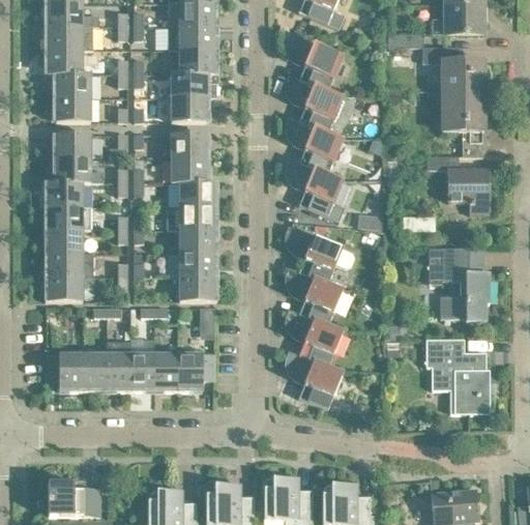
[(302,0),(298,11),(339,28),(344,13),(332,9),(335,0),(302,0)]
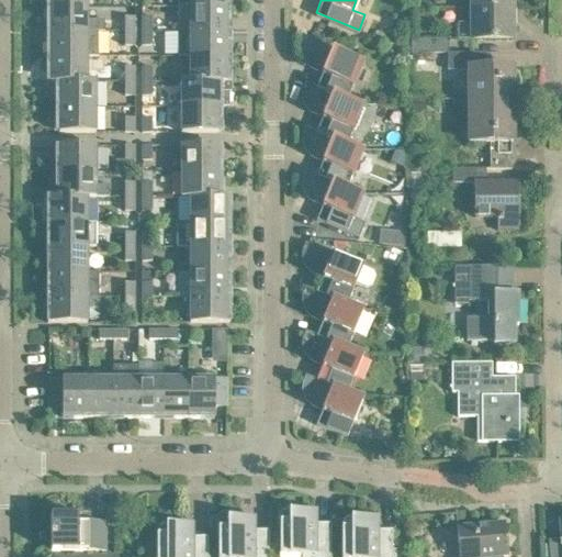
[(87,14),(87,2),(47,2),(47,18),(49,18),(49,28),(87,28),(87,26),(99,26),(104,26),(104,14),(87,14)]
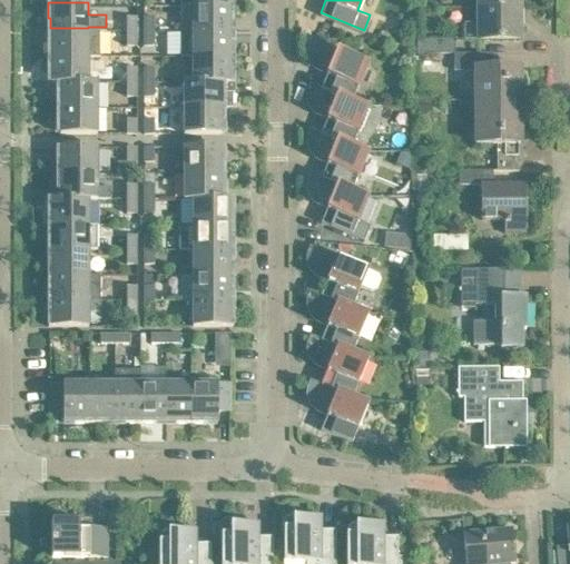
[(233,18),(233,2),(182,2),(182,28),(193,28),(229,28),(229,18),(233,18)]
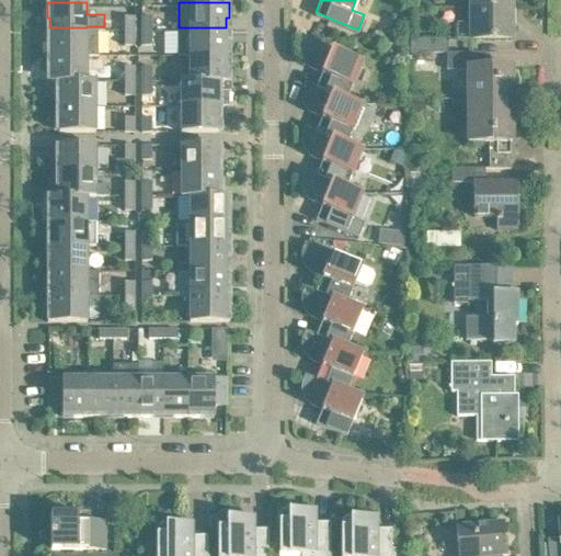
[(512,35),(512,2),(471,2),(471,18),(458,18),(458,35),(512,35)]
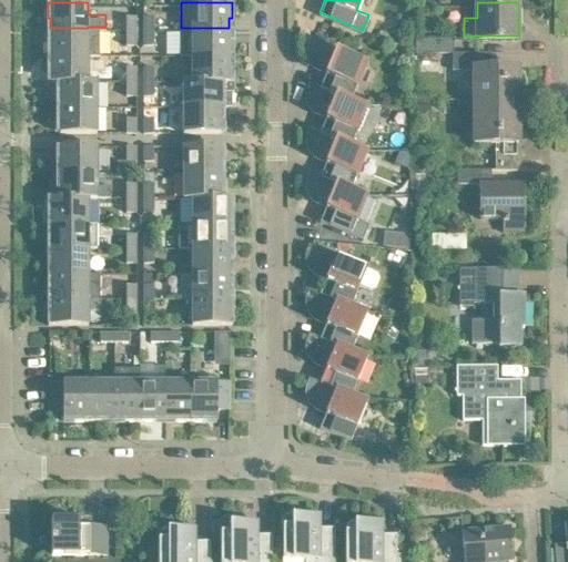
[(125,12),(125,27),(137,27),(137,12),(125,12)]
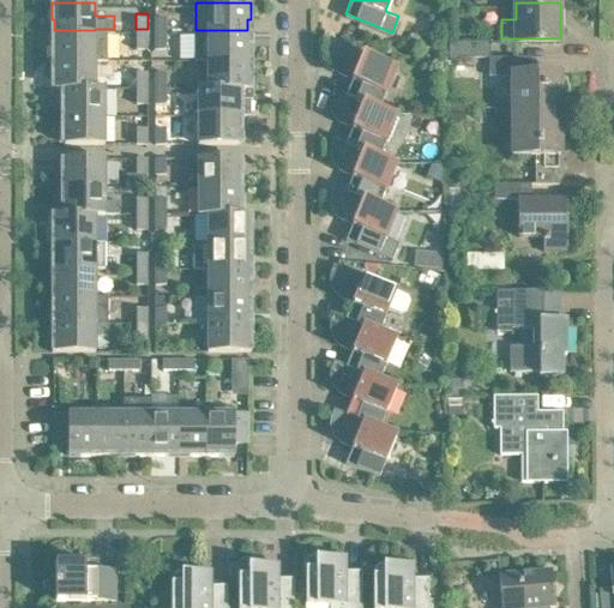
[(166,13),(155,13),(155,29),(166,29),(166,13)]
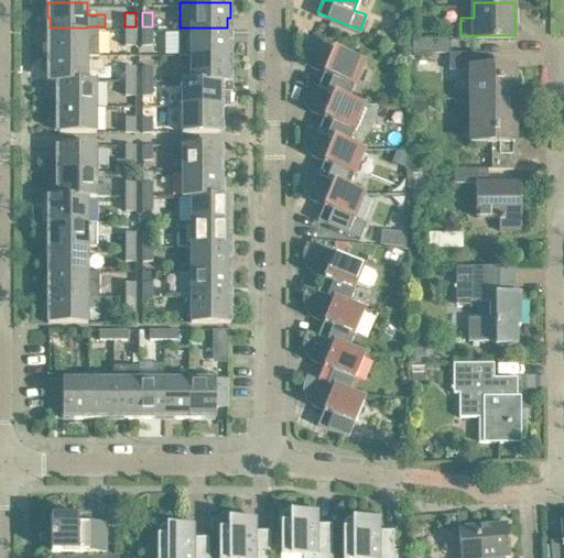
[(99,53),(99,26),(87,26),(87,28),(50,28),(50,36),(47,36),(47,53),(87,53),(99,53)]
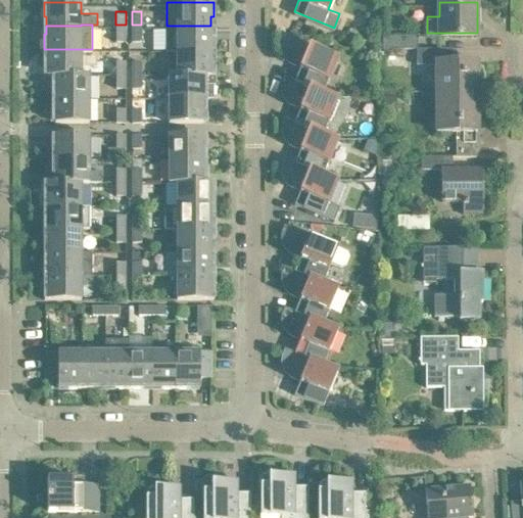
[(126,38),(126,25),(115,25),(115,39),(126,38)]
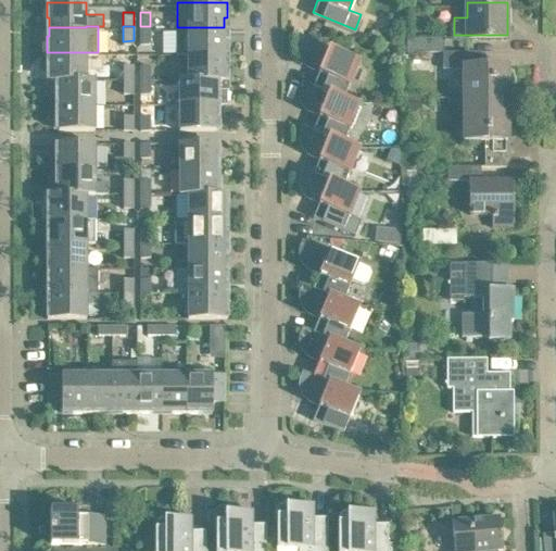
[(150,41),(150,26),(140,26),(140,41),(150,41)]
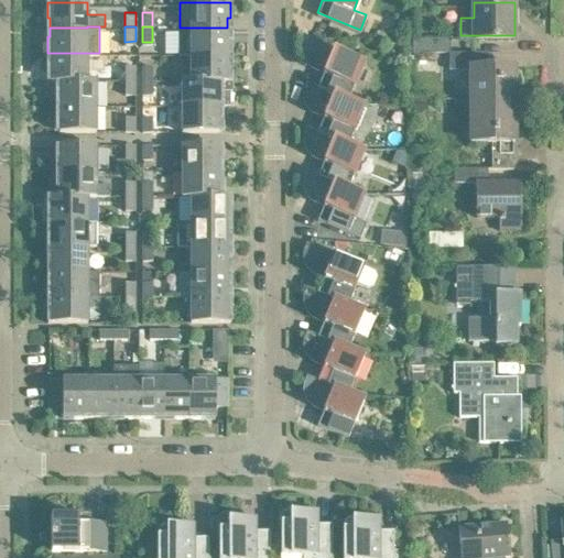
[(227,36),(227,28),(191,28),(180,28),(180,53),(191,53),(230,53),(230,36),(227,36)]
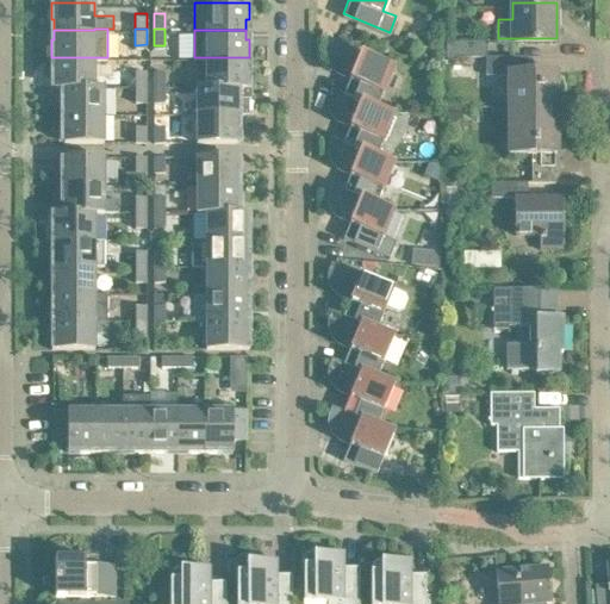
[(331,37),(329,43),(328,48),(328,54),(330,58),(334,62),(338,66),(352,70),(343,89),(377,103),(393,62),(331,37)]
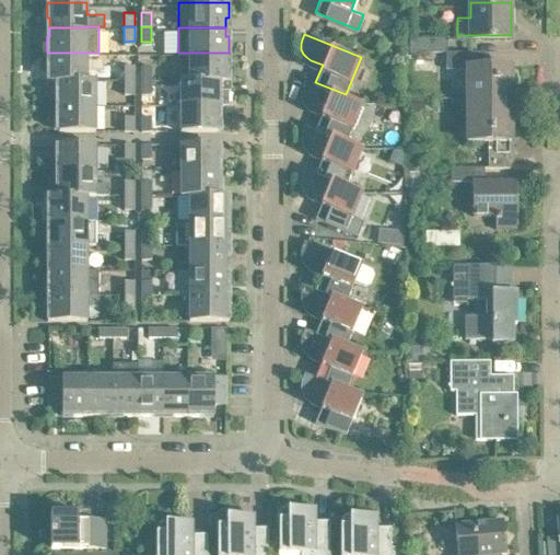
[(409,48),(446,48),(447,48),(446,34),(409,34),(409,48)]
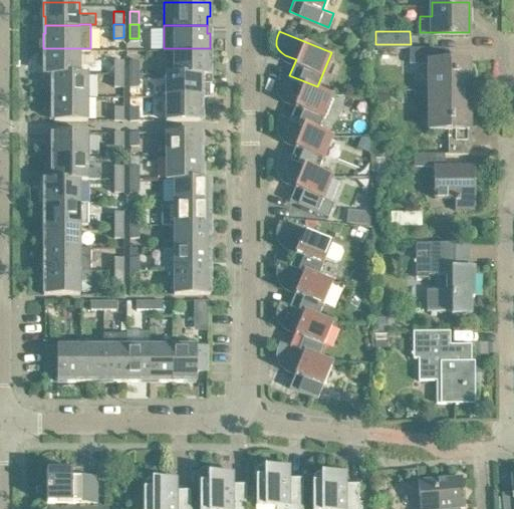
[(442,44),(411,44),(410,44),(410,59),(430,59),(430,85),(469,85),(469,56),(442,56),(442,44)]
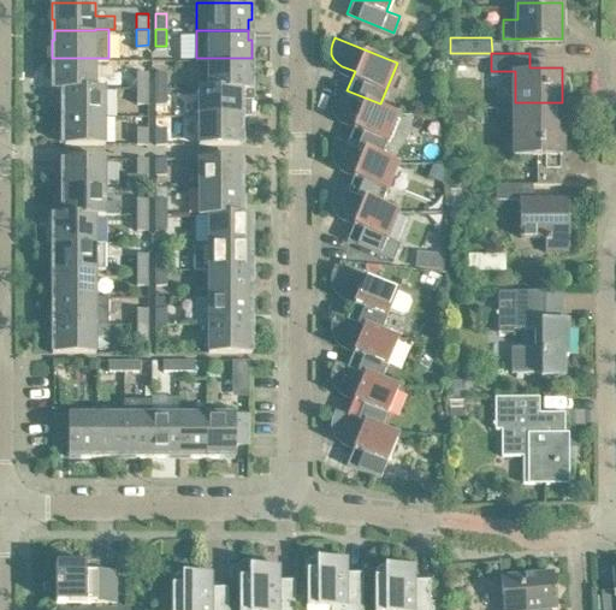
[(95,86),(95,83),(95,58),(52,58),(52,73),(54,73),(54,86),(64,86),(95,86)]
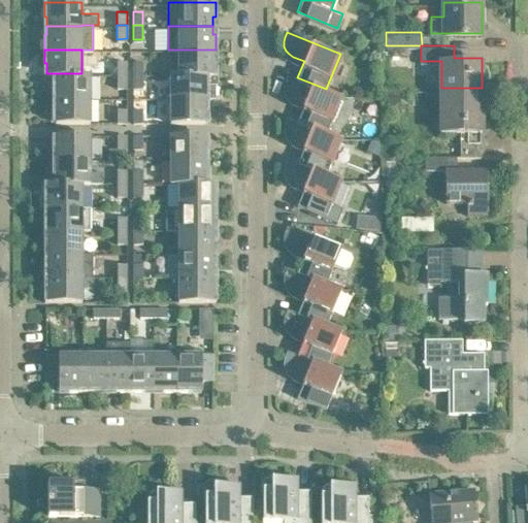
[(216,63),(216,50),(178,50),(178,71),(178,73),(212,73),(212,63),(216,63)]
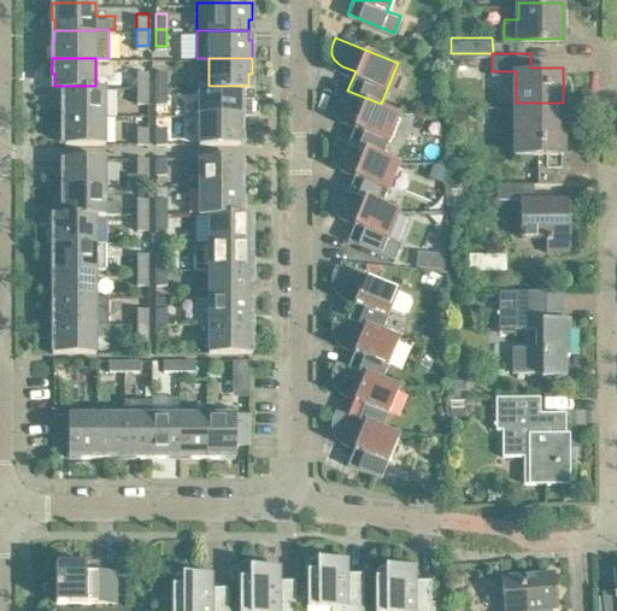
[(137,69),(137,84),(148,84),(148,69),(137,69)]
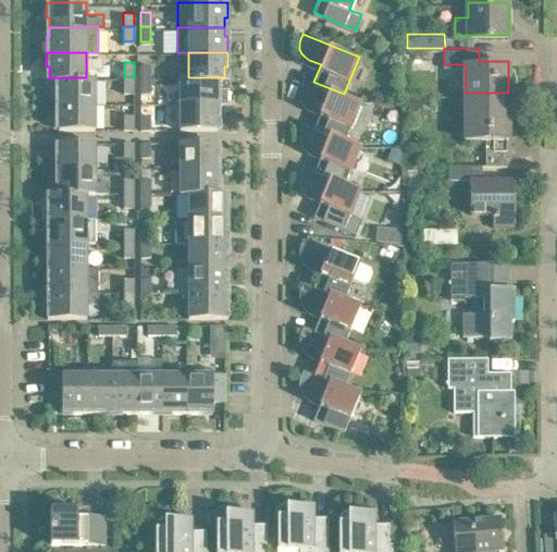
[(140,62),(140,76),(150,76),(150,62),(140,62)]
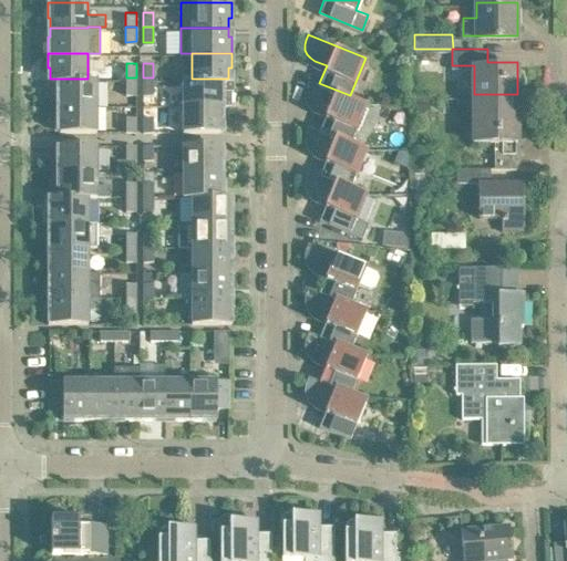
[(96,76),(88,76),(88,79),(59,79),(59,87),(57,87),(57,103),(96,103),(96,76)]
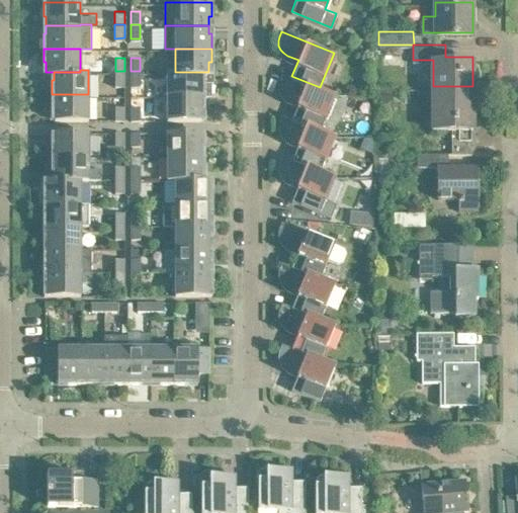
[(208,80),(208,72),(175,72),(175,70),(167,70),(167,94),(203,94),(211,94),(211,80),(208,80)]
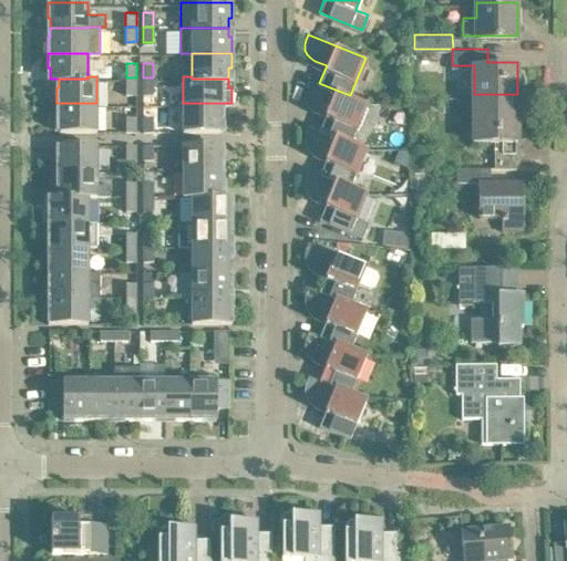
[(136,92),(136,78),(126,78),(126,92),(136,92)]
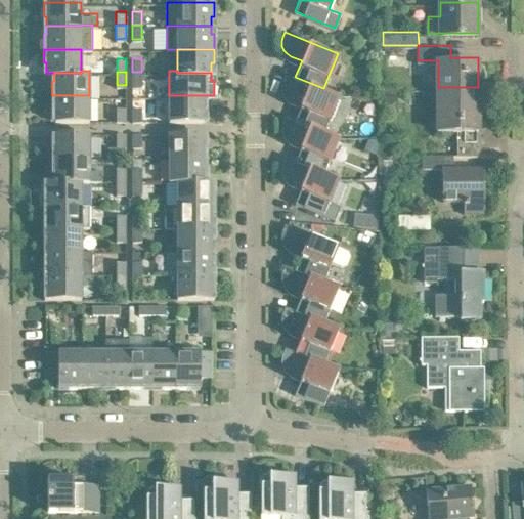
[(141,85),(141,72),(132,72),(132,85),(141,85)]
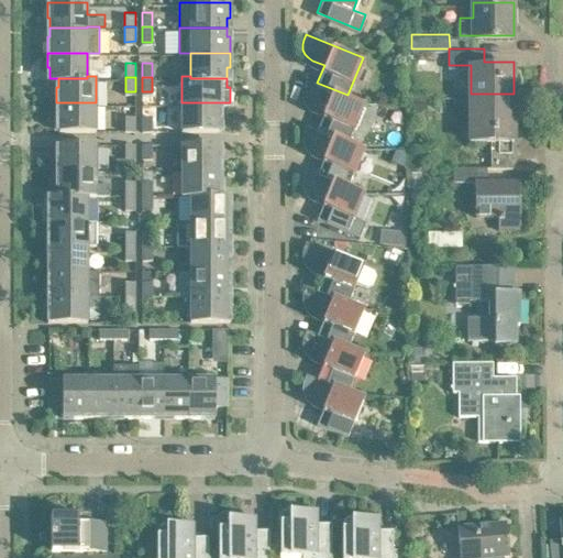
[(348,95),(317,83),(306,78),(304,84),(302,89),(302,94),(305,98),(308,101),(312,105),(324,109),(317,127),(360,144),(363,135),(366,132),(371,124),(375,117),(376,109),(377,101),(363,101),(348,95)]
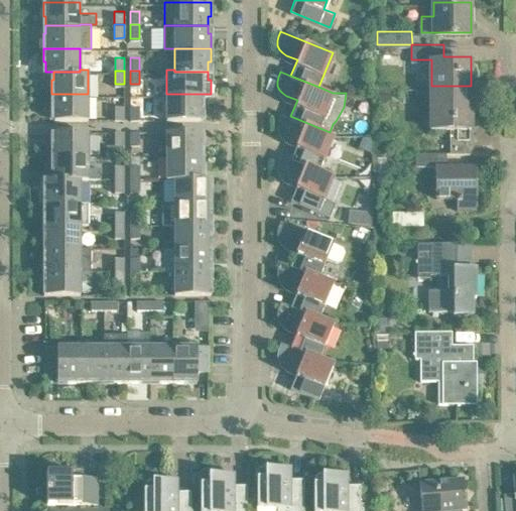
[(471,151),(471,86),(431,86),(431,126),(449,126),(449,151),(471,151)]
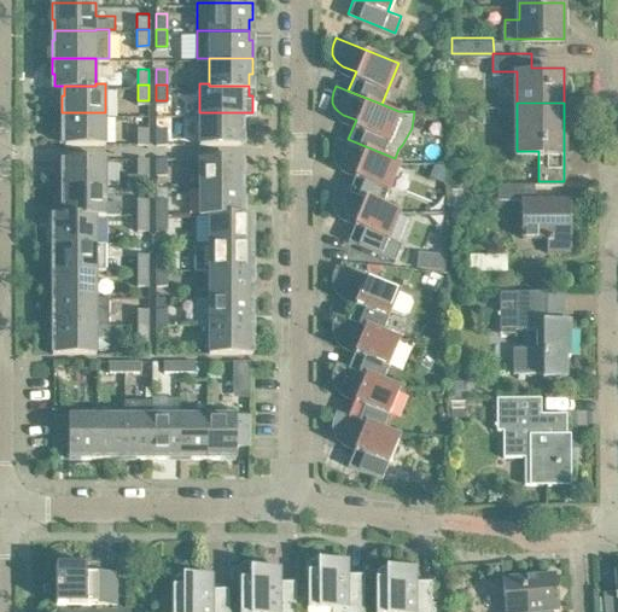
[(105,141),(105,112),(62,112),(62,129),(64,129),(64,141),(105,141)]
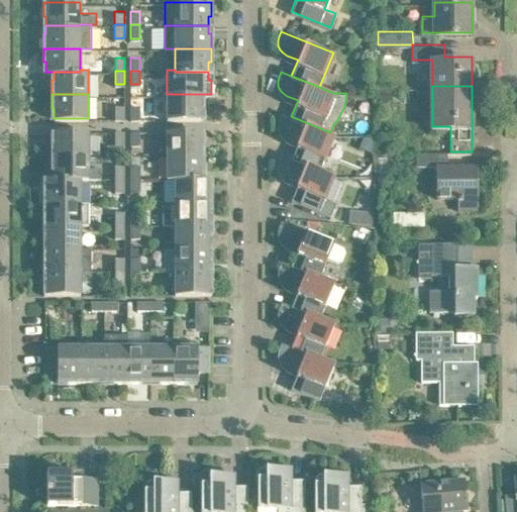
[(203,108),(203,94),(167,94),(167,118),(200,118),(200,108),(203,108)]
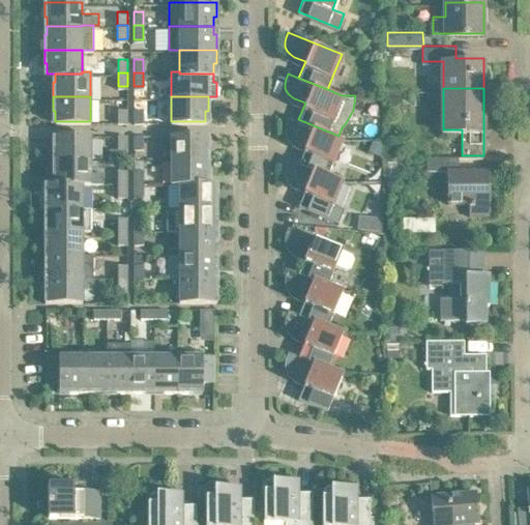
[(118,107),(117,121),(127,121),(127,107),(118,107)]
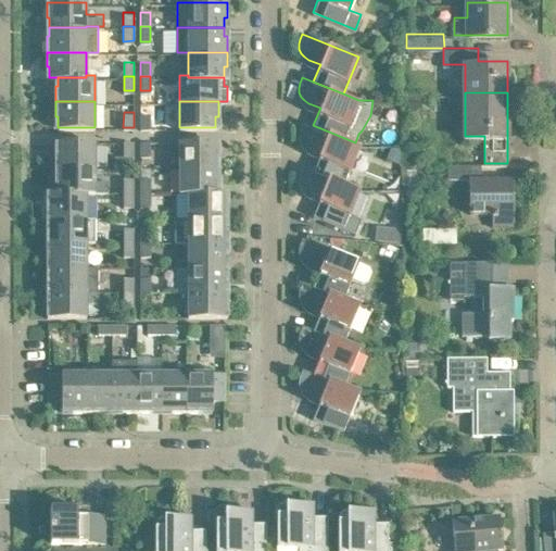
[(140,112),(140,127),(150,127),(150,112),(140,112)]
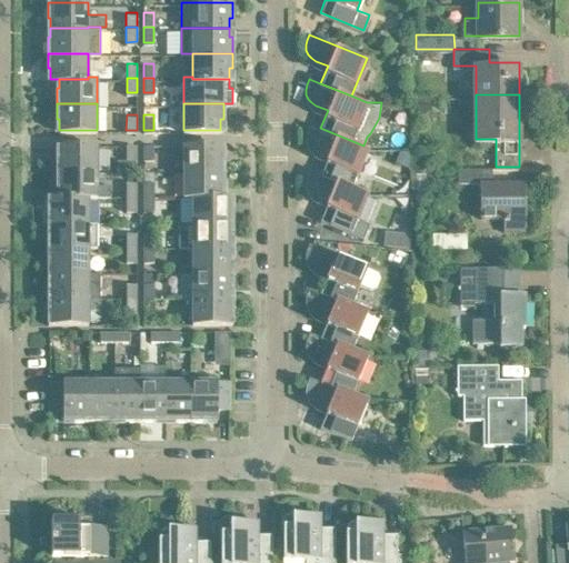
[(367,147),(363,146),(320,128),(309,123),(307,129),(306,134),(307,139),(308,143),(311,148),(316,150),(328,154),(320,172),(351,186),(367,147)]
